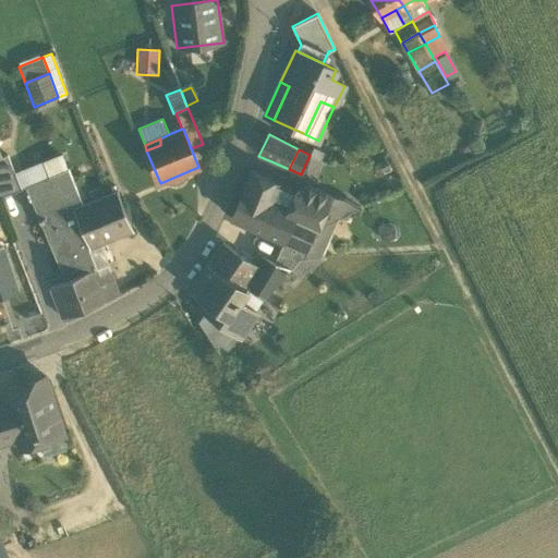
[(62,153),(41,161),(49,178),(69,170),(62,153)]
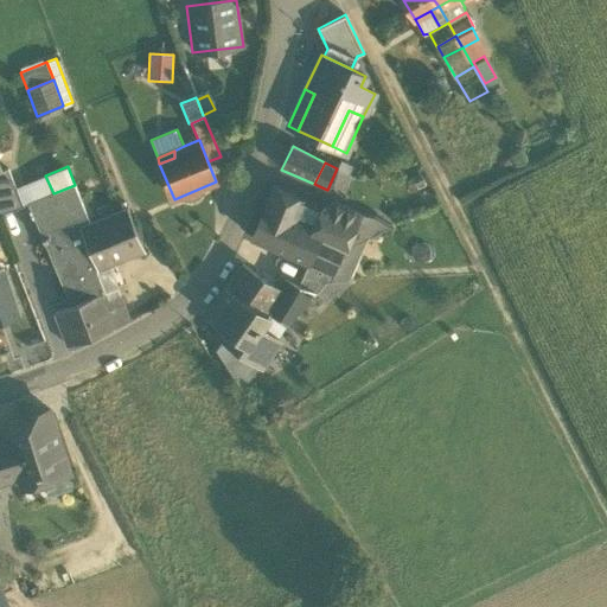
[(0,215),(25,205),(17,186),(8,168),(2,171),(0,172),(0,215)]
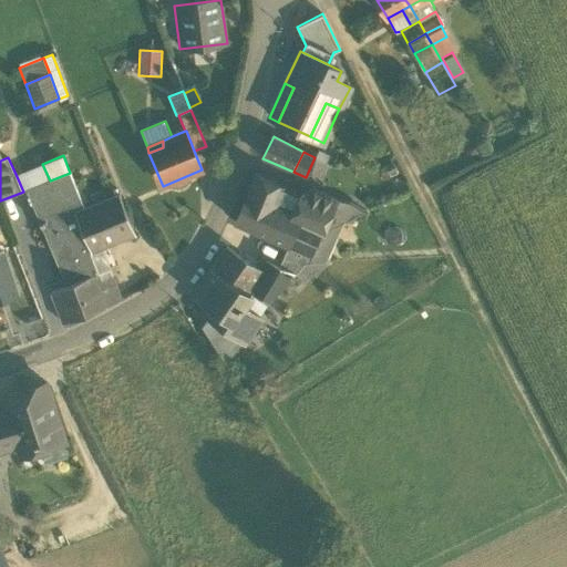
[(28,189),(50,181),(42,164),(16,174),(23,192),(28,189)]
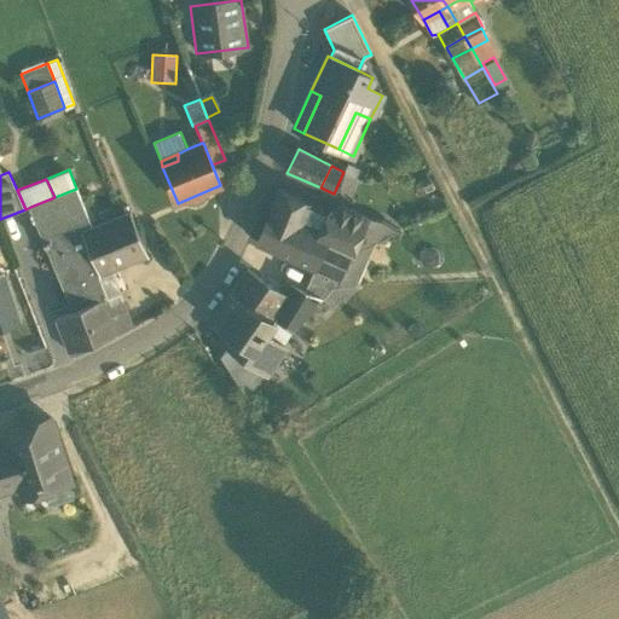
[(98,275),(99,275),(81,231),(93,226),(77,189),(76,189),(55,197),(30,207),(73,313),(108,300),(98,275)]
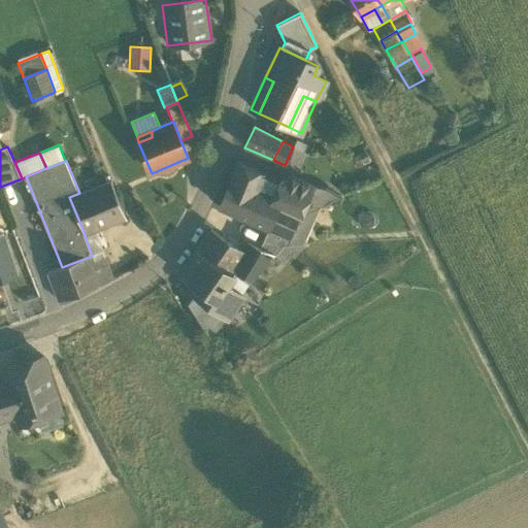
[(238,163),(232,177),(263,191),(270,176),(238,163)]
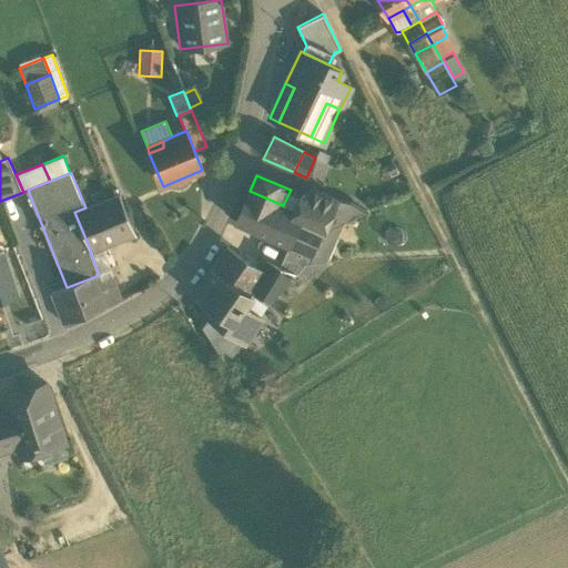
[(314,181),(307,196),(333,208),(337,196),(340,192),(314,181)]
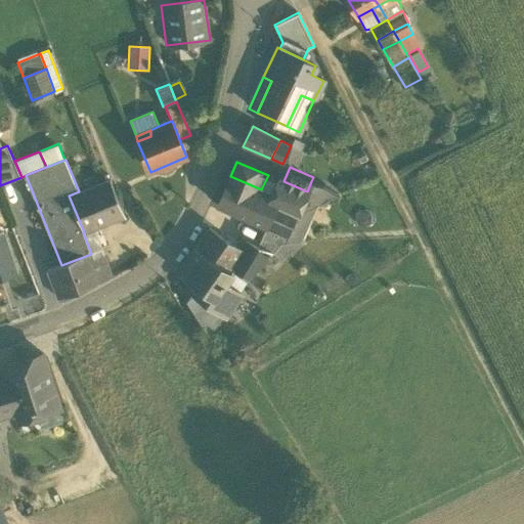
[(298,214),(307,191),(284,181),(268,175),(261,189),(249,218),(268,226),(277,205),(298,214)]
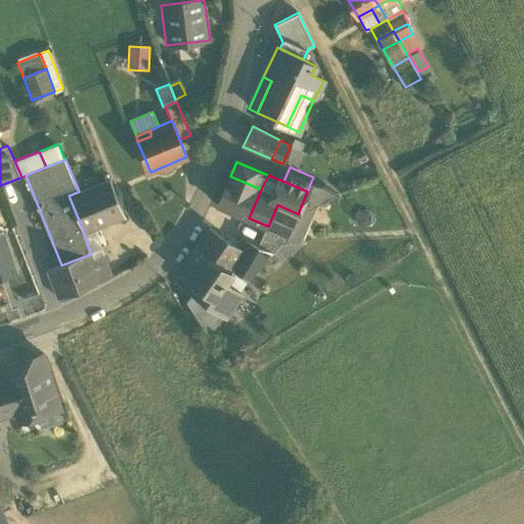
[(249,218),(261,189),(230,176),(218,206),(249,218)]
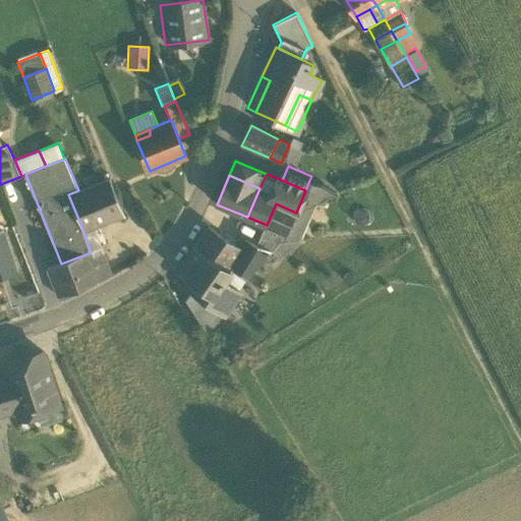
[(103,180),(78,190),(68,194),(83,231),(125,214),(109,178),(103,180)]
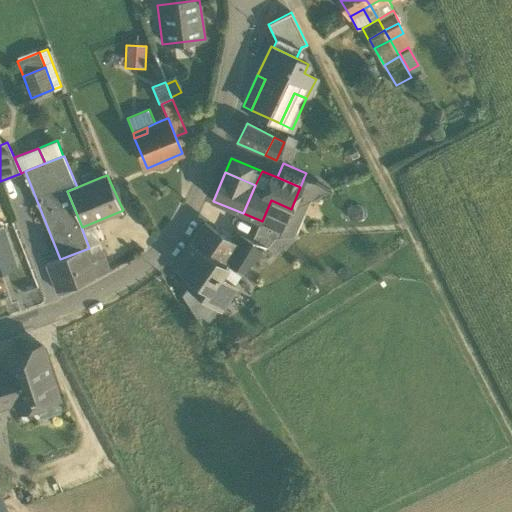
[(300,187),(291,209),(310,200),(332,189),(317,179),(304,177),(300,187)]
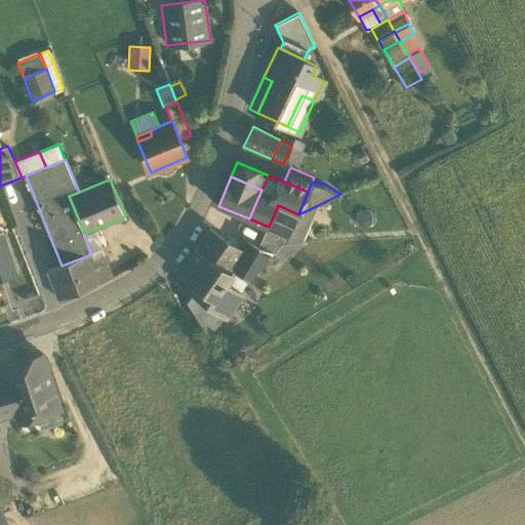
[(269,227),(288,235),(298,214),(278,205),(269,227)]
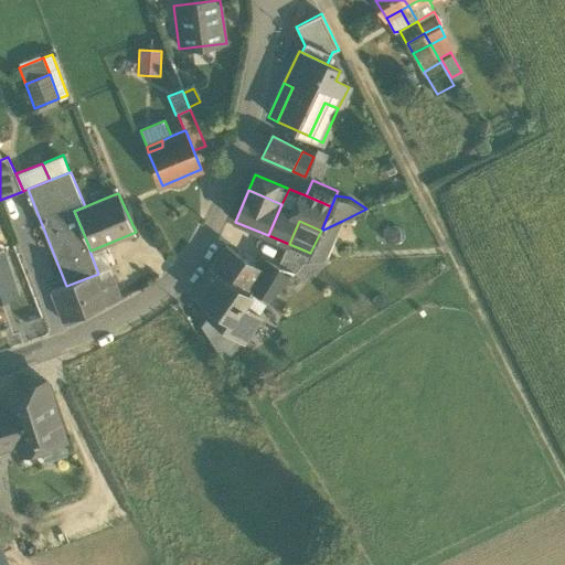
[(310,253),(302,262),(324,260),(342,221),(321,231),(310,253)]
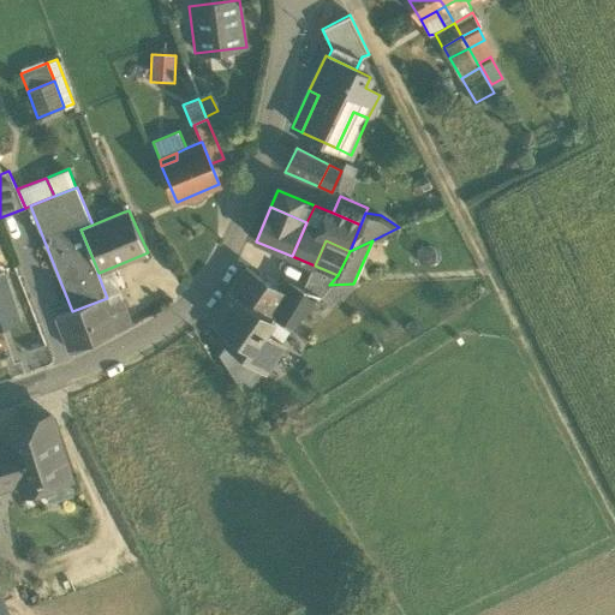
[(305,288),(321,296),(329,285),(338,275),(315,266),(309,279),(305,288)]
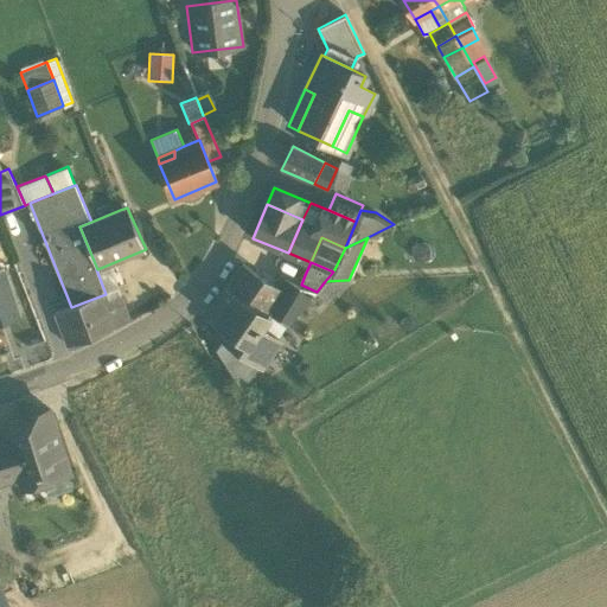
[(243,266),(227,288),(269,313),(270,310),(288,324),(298,312),(286,300),(298,283),(283,278),(278,288),(243,266)]
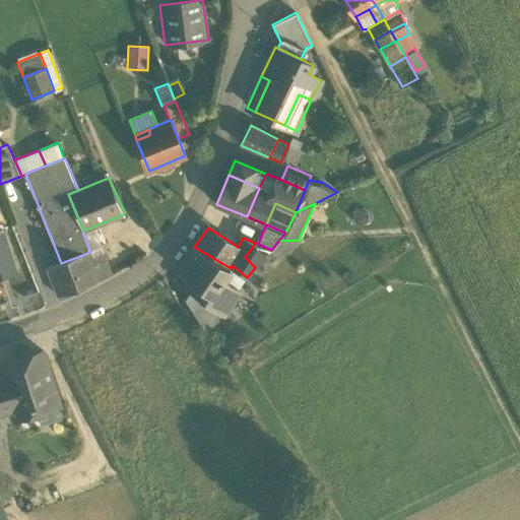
[(2,231),(0,232),(0,274),(15,270),(2,231)]
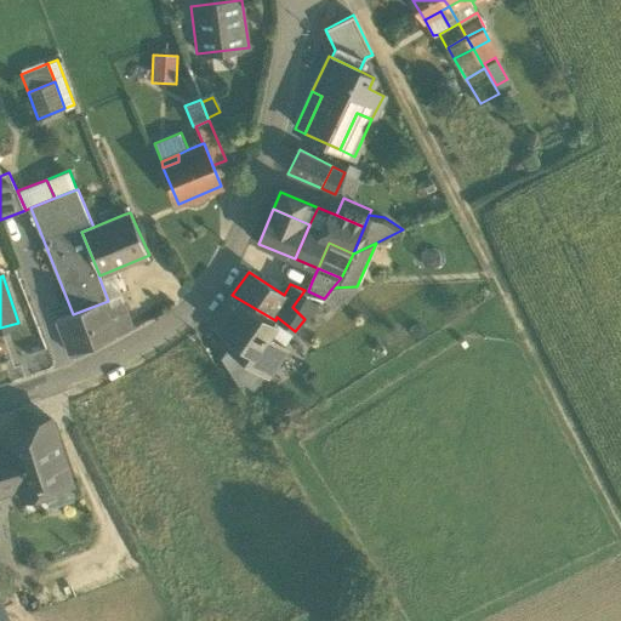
[(332,288),(324,298),(334,308),(359,286),(357,286),(332,288)]
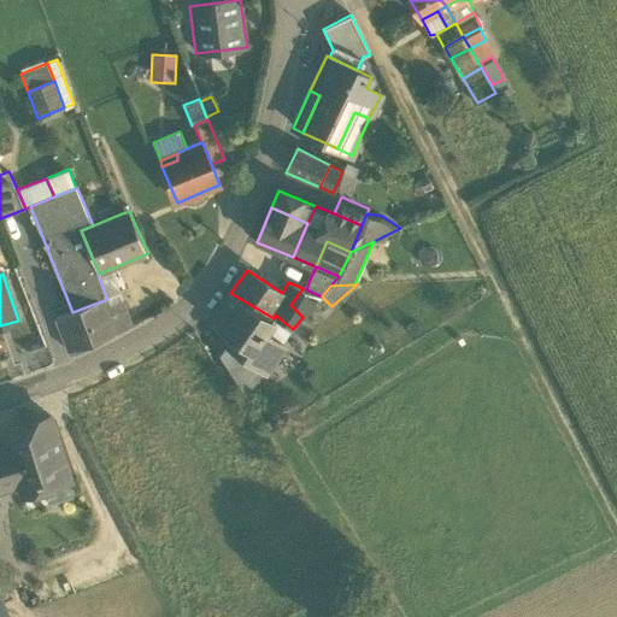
[(291,305),(303,317),(322,297),(306,289),(303,288),(291,305)]
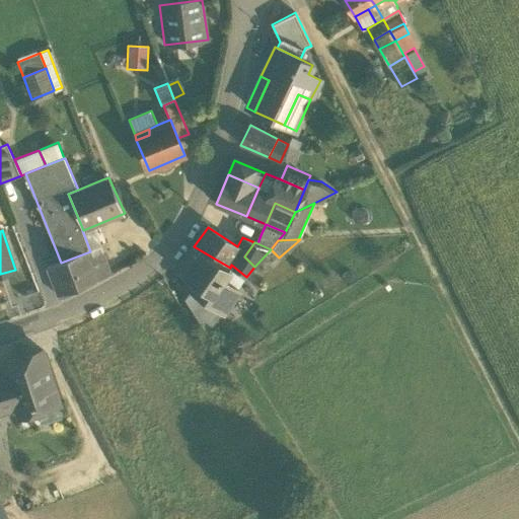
[(223,279),(230,268),(194,246),(174,270),(187,279),(196,285),(191,291),(222,312),(237,289),(223,279)]
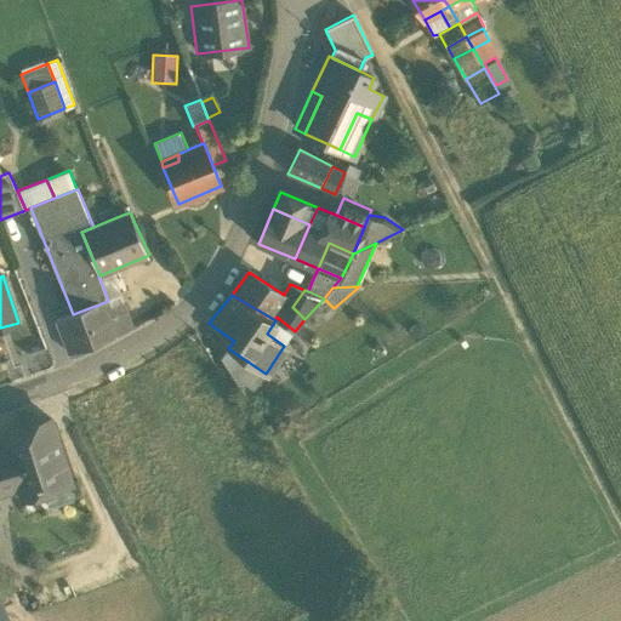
[(120,296),(109,300),(120,334),(132,330),(120,296)]
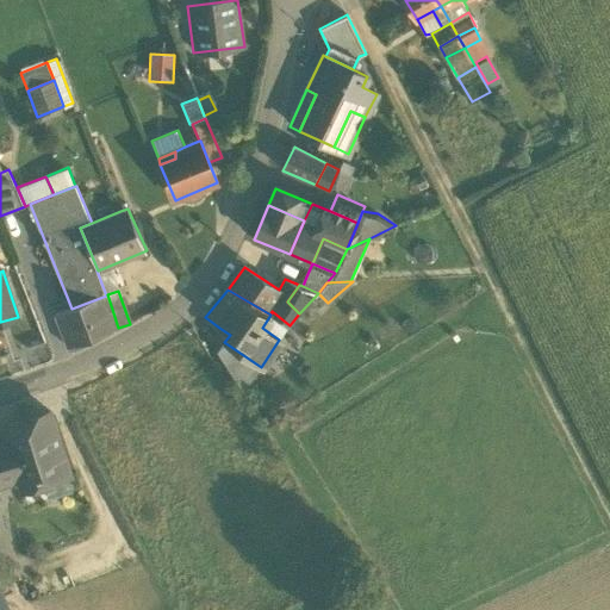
[(67,348),(118,328),(107,294),(106,296),(72,309),(55,316),(67,348)]
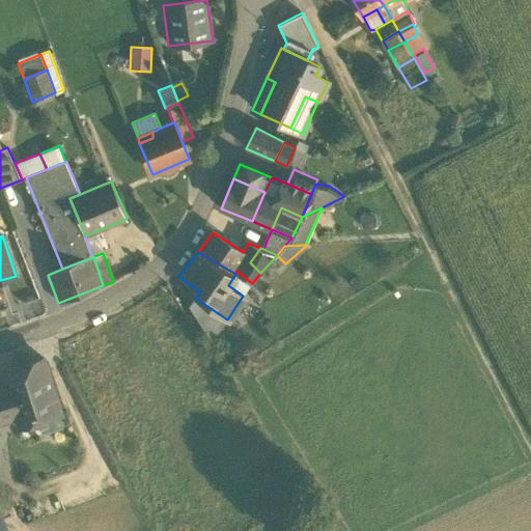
[(200,291),(191,285),(187,291),(195,298),(200,291)]
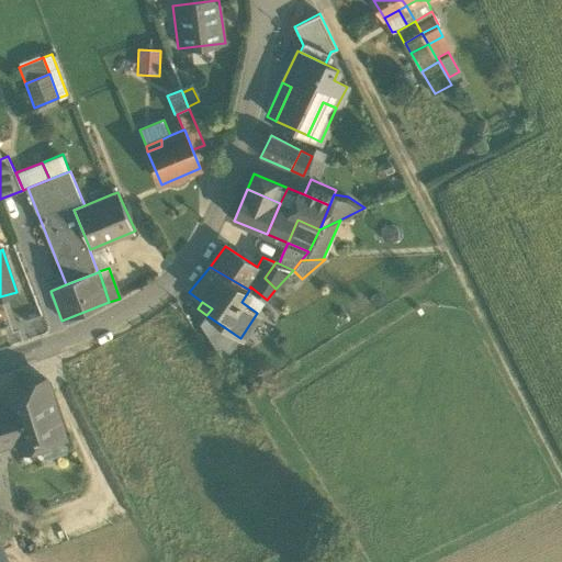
[(6,326),(12,344),(48,330),(42,313),(6,326)]
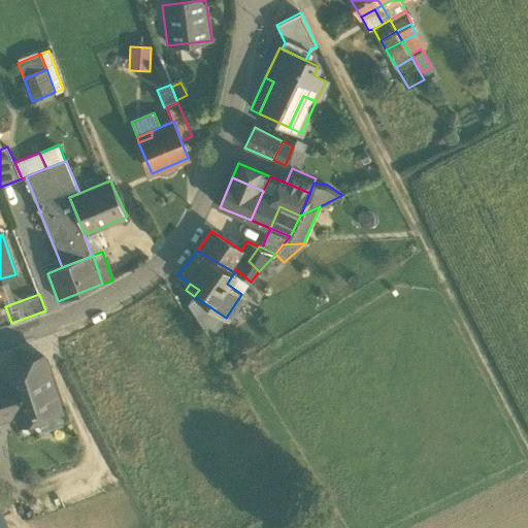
[(188,304),(210,338),(226,318),(194,296),(188,304)]
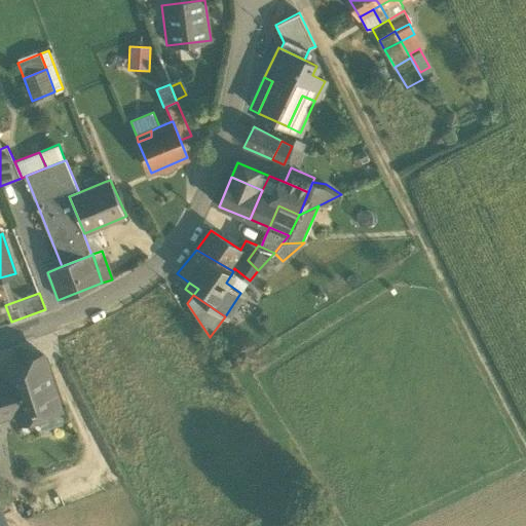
[(37,416),(59,410),(61,409),(44,354),(8,366),(11,375),(5,377),(6,381),(16,414),(34,409),(37,416)]
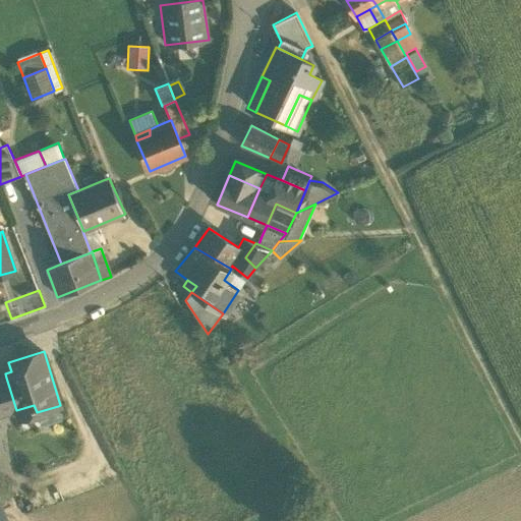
[(11,371),(8,362),(2,363),(5,373),(11,371)]
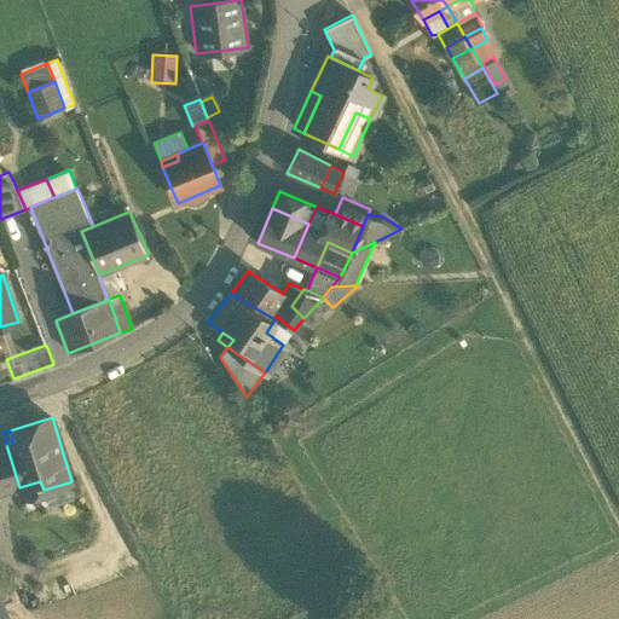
[(0,493),(19,487),(7,449),(0,450),(0,493)]
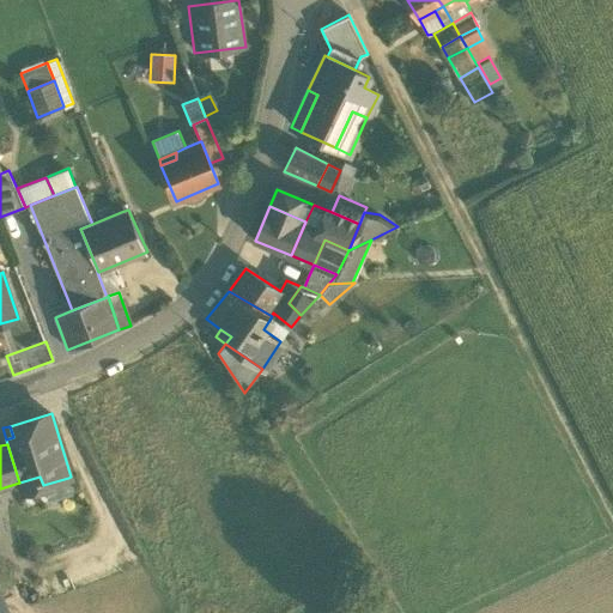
[(40,477),(19,483),(22,492),(43,485),(40,477)]
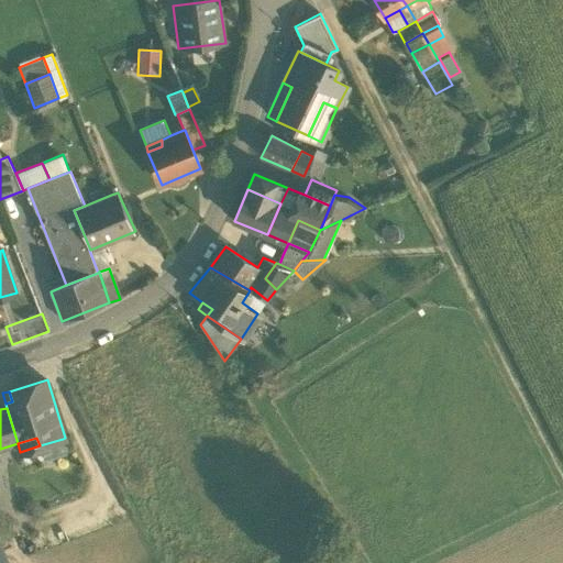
[(67,454),(63,439),(40,445),(44,461),(67,454)]
